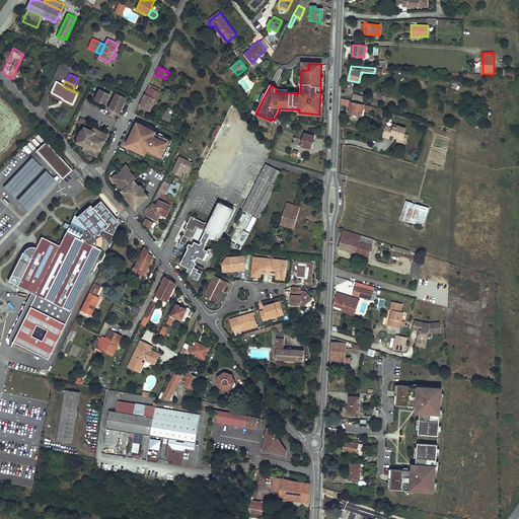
[(151,82),(150,84),(160,90),(161,90),(162,87),(151,82)]
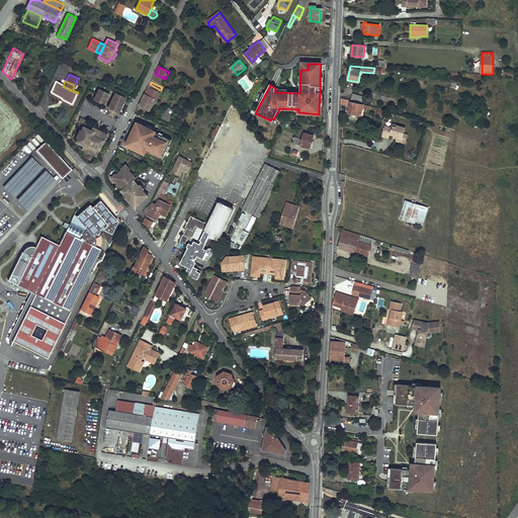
[(160,90),(150,84),(139,106),(150,111),(160,90)]
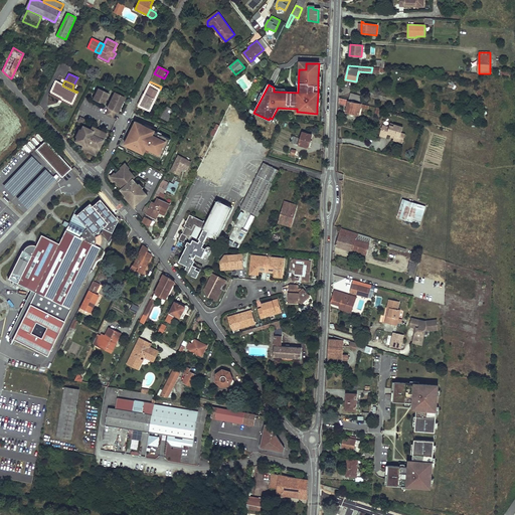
[(98,90),(93,100),(102,104),(103,101),(104,102),(105,99),(106,97),(108,94),(98,90)]
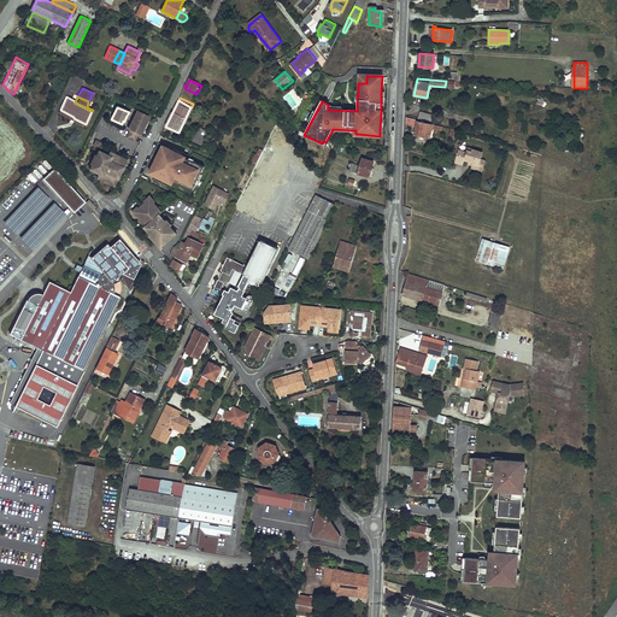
[(74,117),(60,110),(58,113),(72,119),(84,125),(86,124),(74,118),(74,117)]
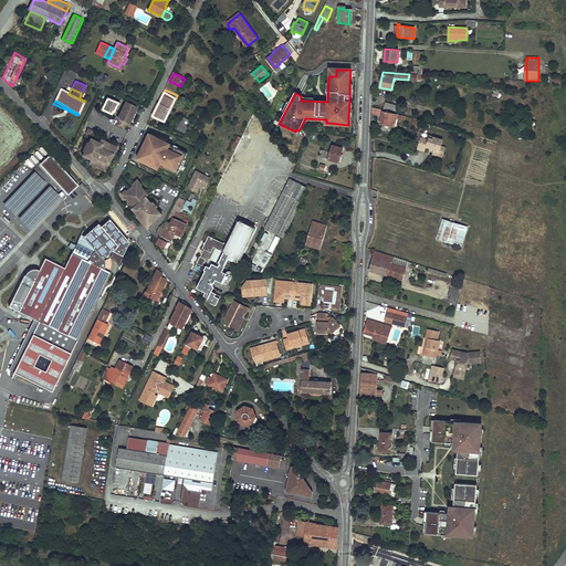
[(136,107),(125,102),(124,105),(125,105),(124,107),(123,107),(121,111),(122,111),(121,113),(119,113),(118,115),(119,116),(118,118),(118,119),(116,126),(124,129),(126,123),(128,124),(136,107)]
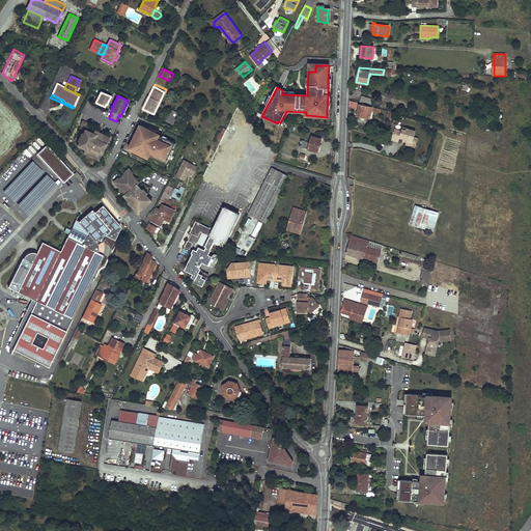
[(373,100),(361,95),(359,102),(371,106),(373,100)]
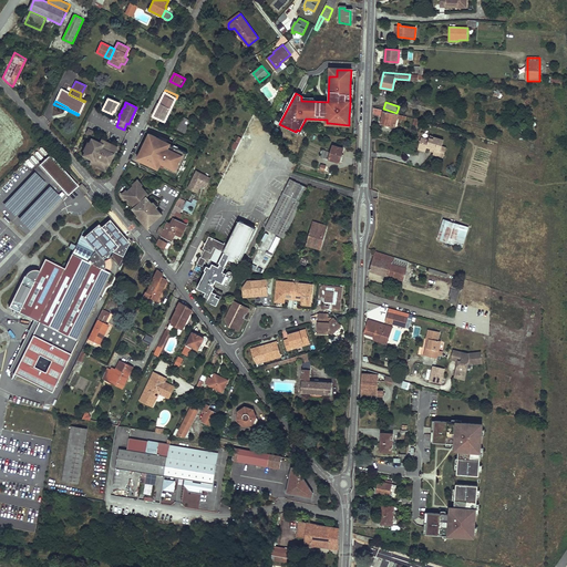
[(381,123),(394,126),(397,117),(398,115),(383,112),(383,110),(373,107),(373,114),(382,116),(381,123)]
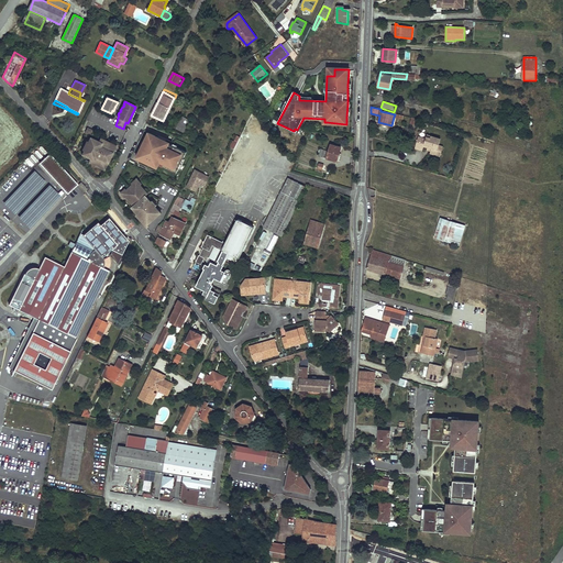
[(189,125),(191,121),(183,117),(180,121),(189,125)]
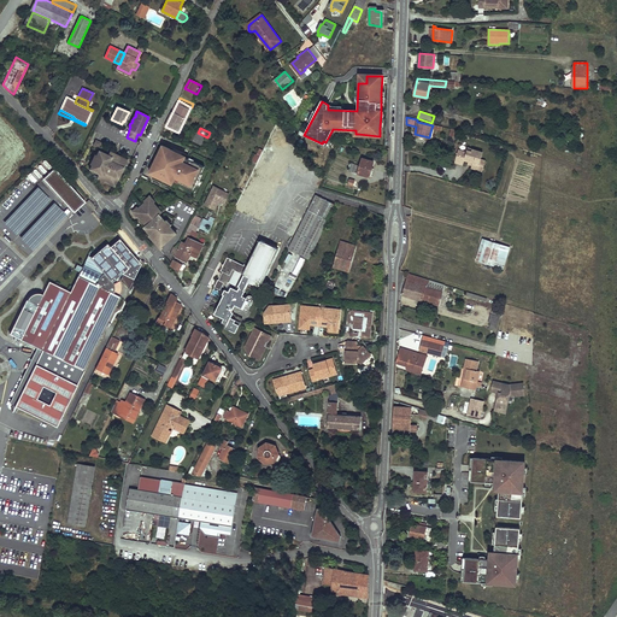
[(203,146),(207,137),(198,133),(193,141),(203,146)]
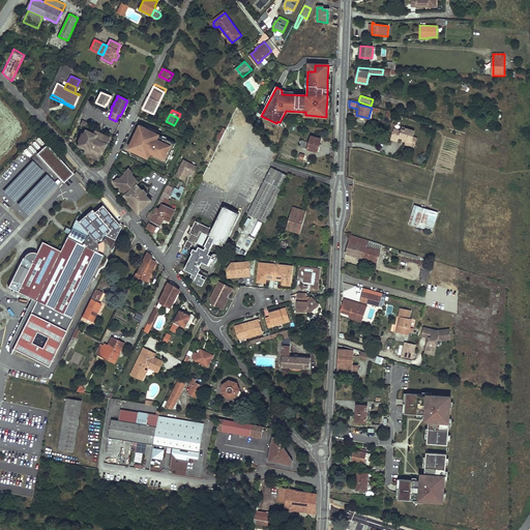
[(133,141),(128,149),(137,153),(139,150),(146,153),(144,157),(148,158),(149,156),(166,165),(168,159),(167,159),(171,150),(172,150),(175,144),(166,140),(163,138),(155,135),(148,131),(149,129),(140,125),(136,134),(137,135),(134,142),(133,141)]
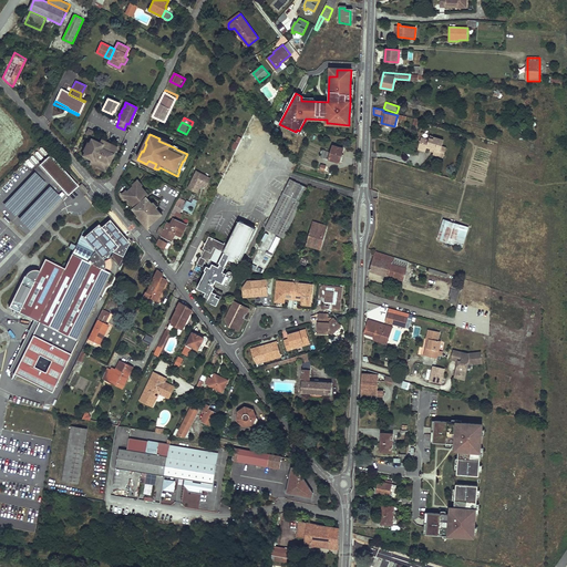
[(443,141),(430,136),(429,138),(422,136),(418,148),(425,151),(428,146),(431,147),(435,148),(434,151),(433,153),(444,156),(445,150),(441,148),(442,146),(443,141)]
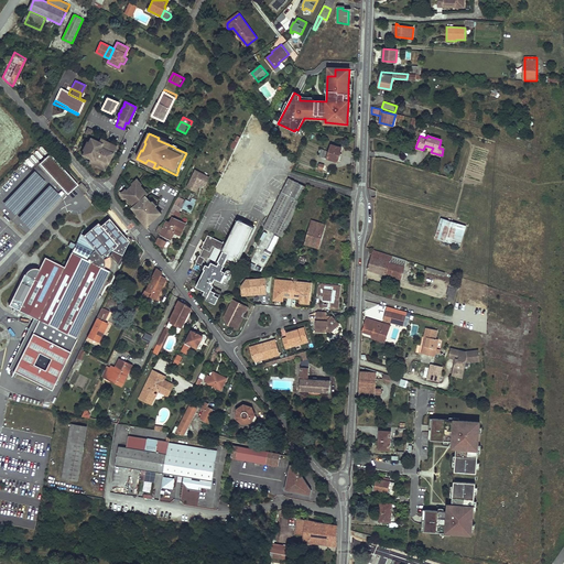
[(98,142),(90,139),(88,143),(89,143),(85,152),(84,151),(82,155),(87,158),(86,162),(105,170),(108,163),(106,162),(110,153),(112,153),(116,147),(106,142),(105,145),(98,142)]
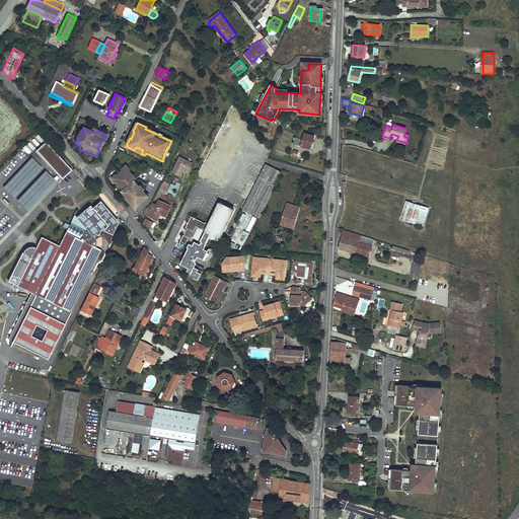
[(314,137),(304,134),(302,140),(298,139),(296,144),(296,146),(310,150),(314,137)]
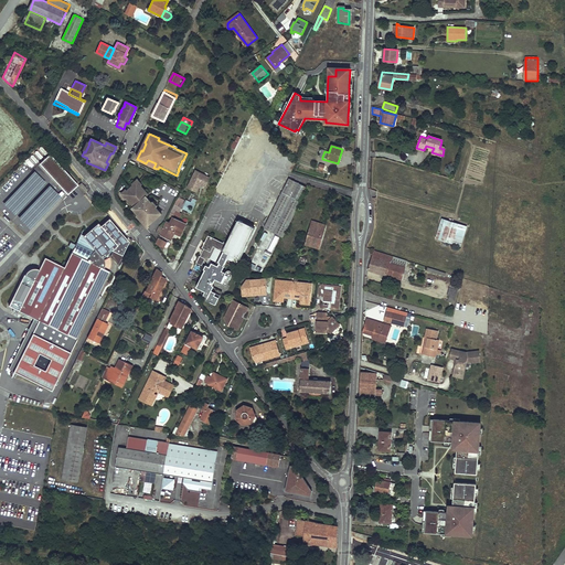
[(77,183),(50,152),(39,161),(66,192),(77,183)]
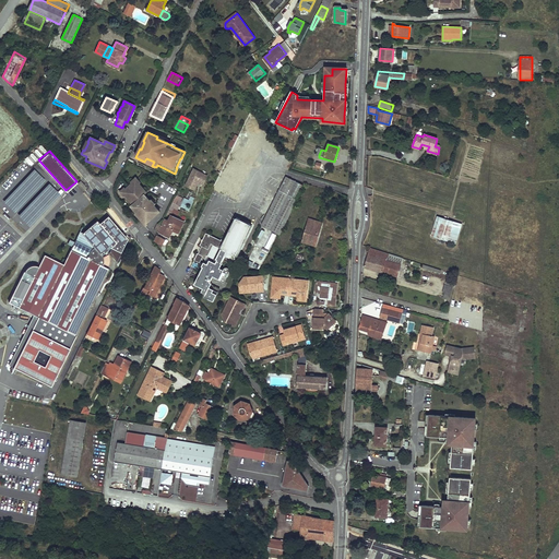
[(34,169),(2,201),(13,212),(45,180),(34,169)]
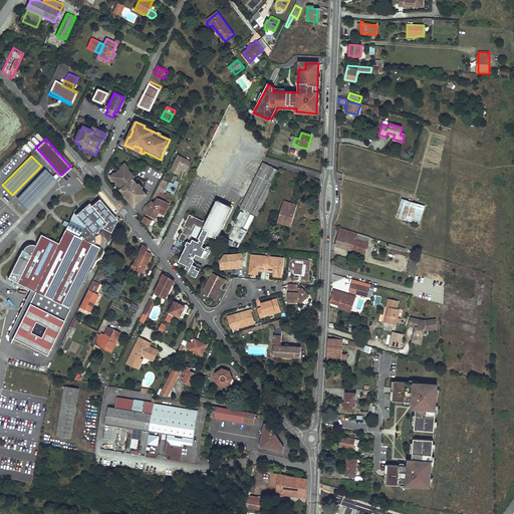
[(191,161),(178,156),(172,171),(180,174),(183,168),(187,170),(191,161)]
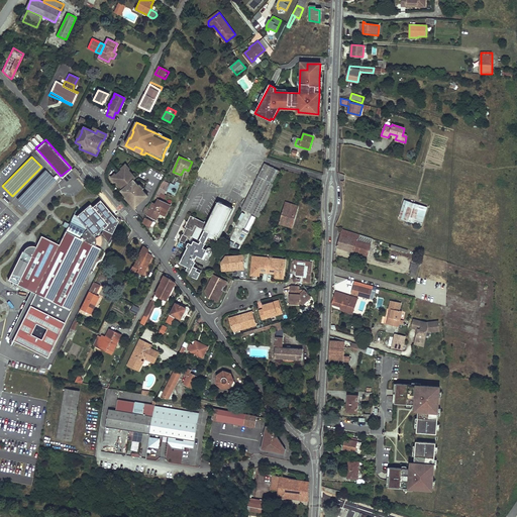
[(280,171),(264,164),(253,184),(247,197),(241,208),(244,210),(228,244),(240,250),(257,215),(259,216),(275,184),(274,184),(280,171)]
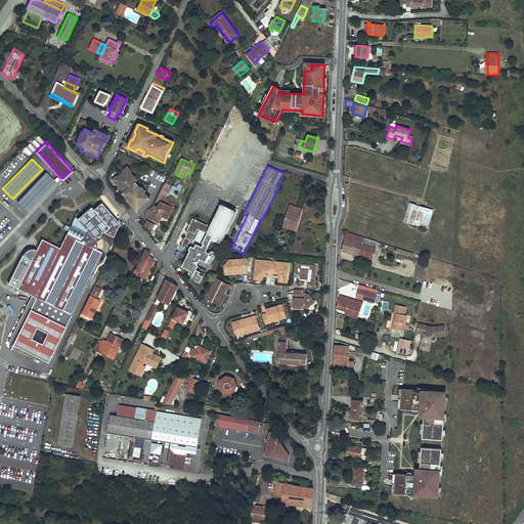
[(73,170),(79,177),(81,175),(75,168),(73,170)]
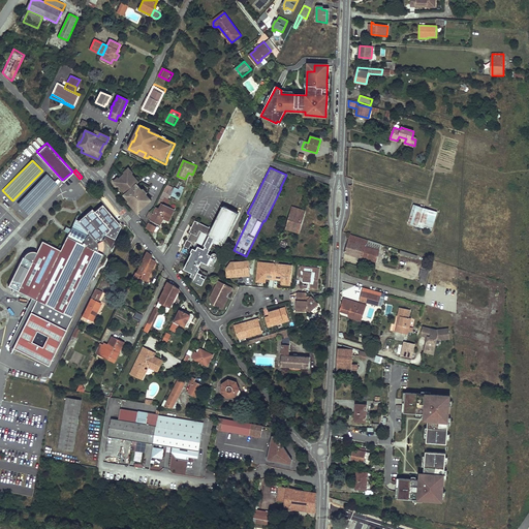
[(152,199),(137,184),(139,182),(132,174),(130,172),(128,173),(126,173),(125,174),(120,179),(119,179),(119,181),(117,183),(120,186),(126,193),(129,195),(127,197),(130,201),(139,211),(152,199)]
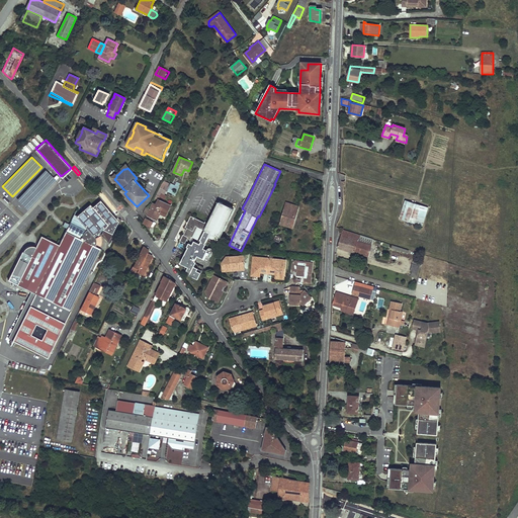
[(55,180),(45,170),(15,199),(26,209),(55,180)]
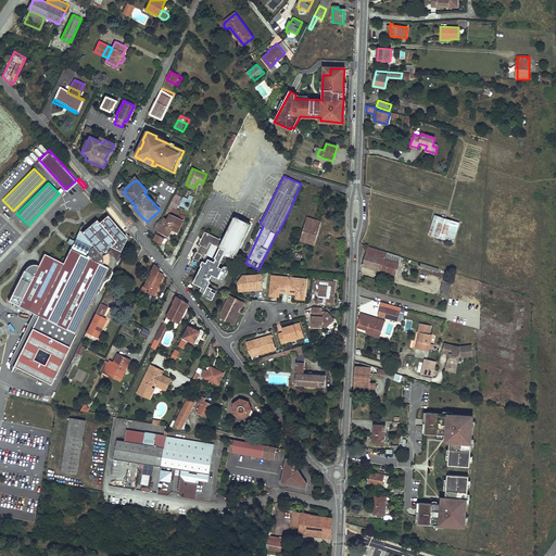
[(182,197),(176,194),(173,201),(179,204),(182,197)]
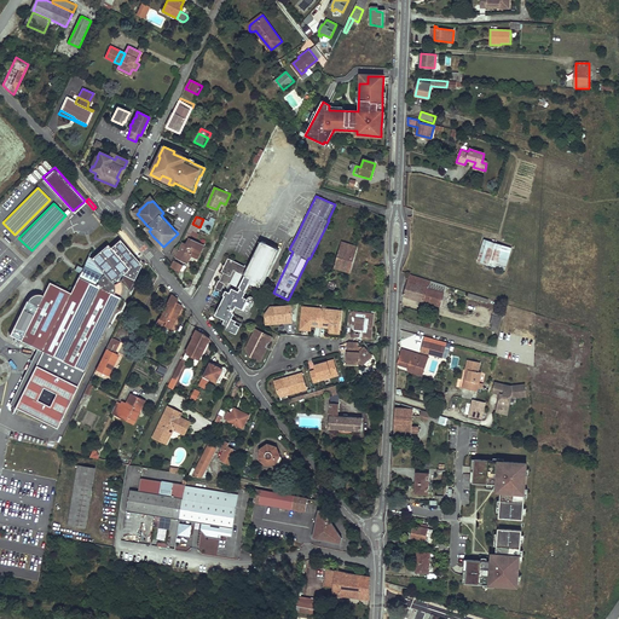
[(304,220),(295,217),(288,231),(296,236),(304,220)]
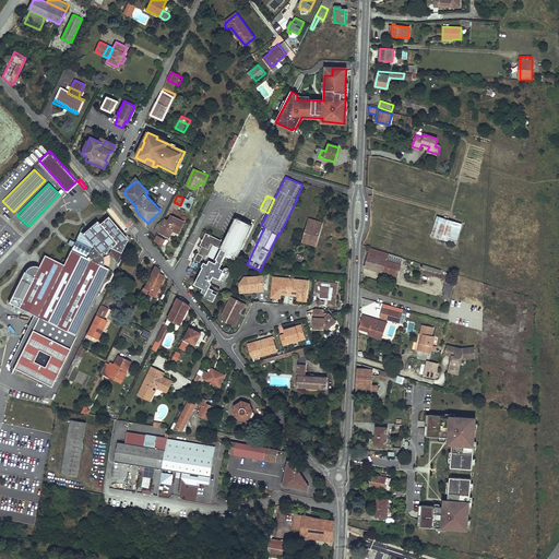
[(193,202),(186,198),(181,206),(189,211),(193,202)]
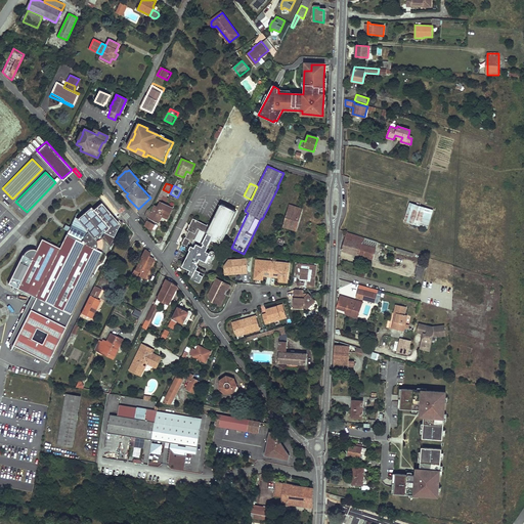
[(169,192),(163,189),(157,200),(161,202),(162,199),(164,195),(167,197),(169,192)]
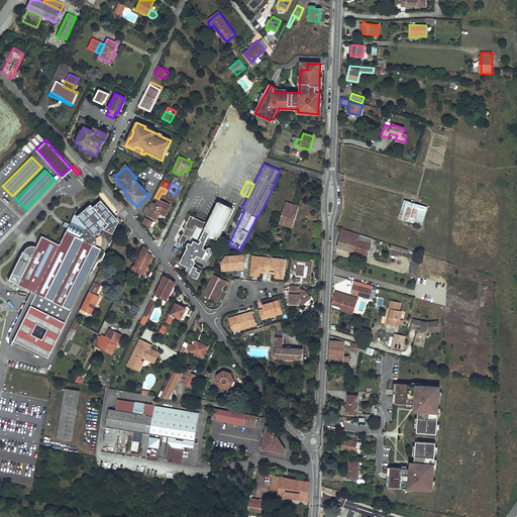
[(136,206),(127,197),(127,198),(135,208),(136,207),(136,206)]
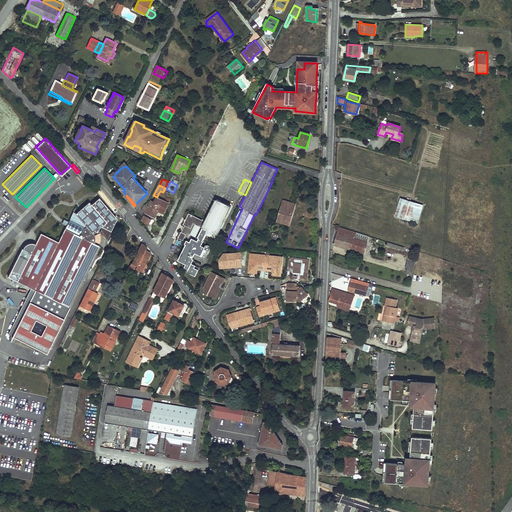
[(162,200),(156,197),(154,202),(151,200),(147,207),(145,212),(155,217),(158,210),(161,212),(163,213),(168,203),(166,202),(162,200)]
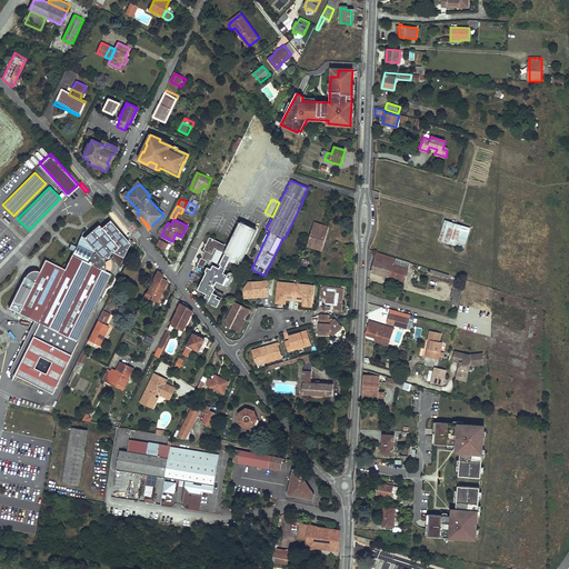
[(445,241),(451,222),(446,221),(439,240),(445,241)]
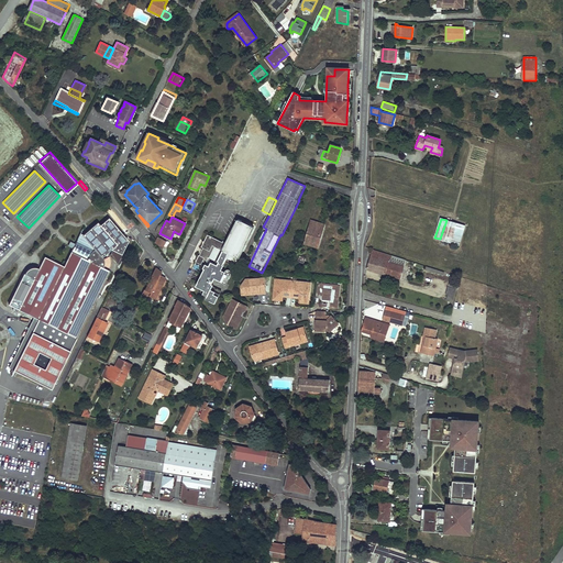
[(102,257),(110,250),(119,256),(127,243),(108,220),(100,227),(97,224),(83,235),(80,234),(75,245),(73,250),(64,267),(44,258),(39,268),(36,267),(33,267),(31,267),(29,268),(26,271),(24,273),(8,304),(33,317),(39,319),(12,368),(50,388),(96,298),(98,295),(110,271),(102,267),(102,266),(110,269),(110,268),(110,265),(110,262),(109,258),(105,260),(102,257)]
